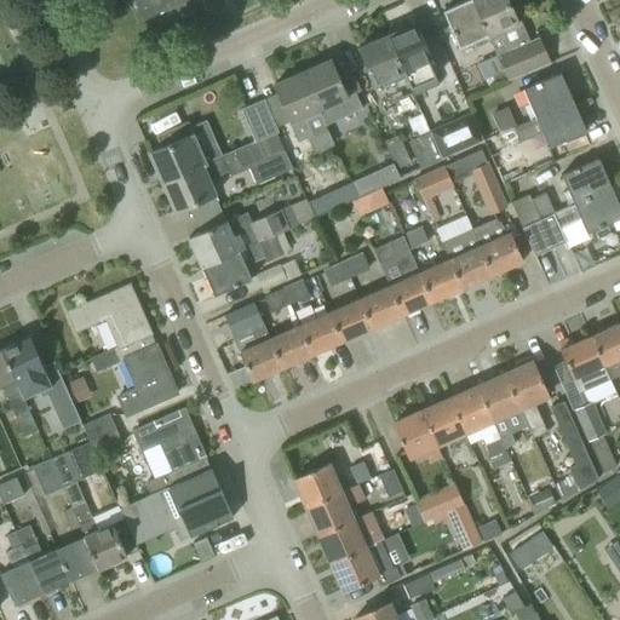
[(127,0),(137,22),(167,9),(167,11),(190,1),(189,0),(127,0)]
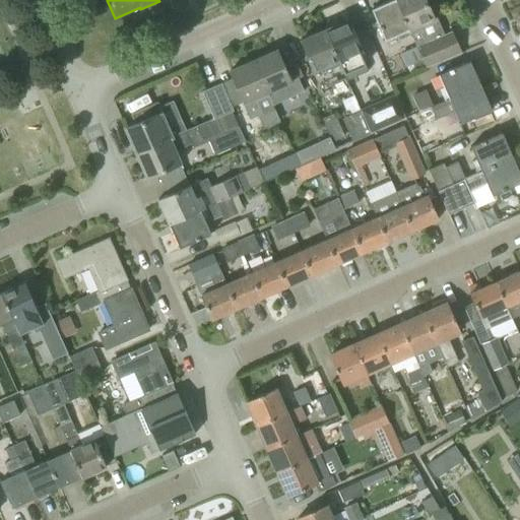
[(398,40),(410,35),(411,35),(395,0),(392,0),(371,9),(385,41),(396,36),(398,40)]
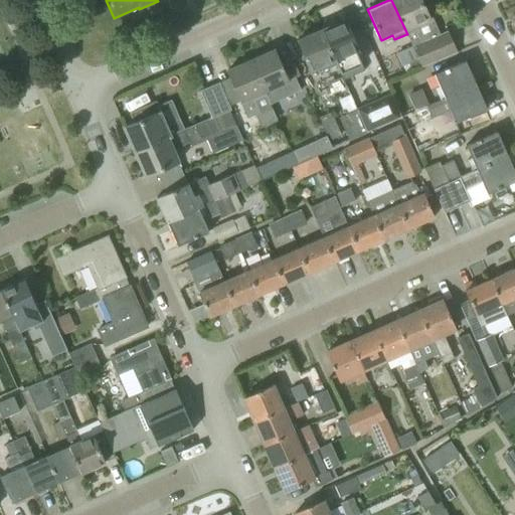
[(418,59),(417,59),(421,68),(457,52),(448,31),(423,41),(416,24),(430,19),(422,4),(432,0),(391,0),(407,34),(406,34),(411,46),(412,45),(418,59)]
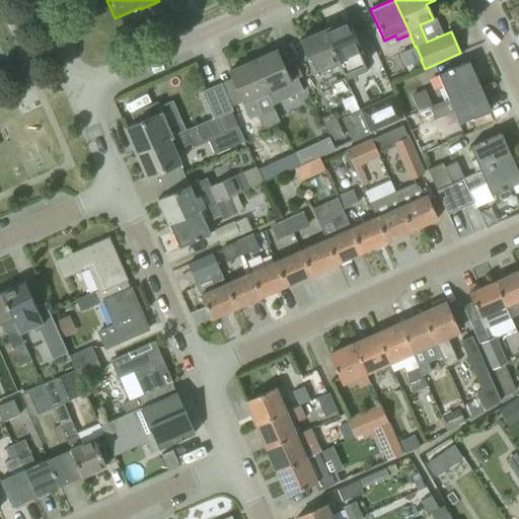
[(348,19),(323,29),(340,65),(351,61),(349,56),(362,50),(348,19)]
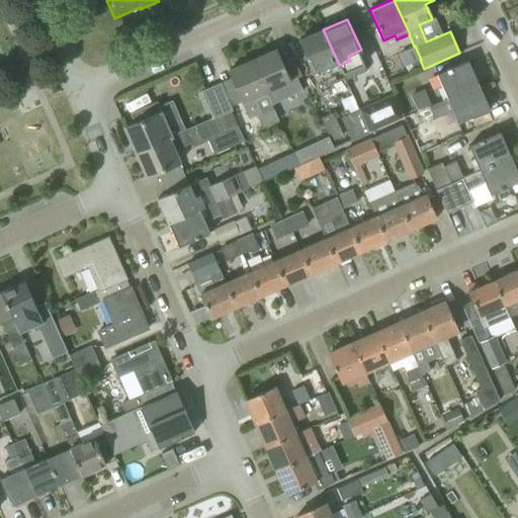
[(339,65),(323,29),(298,40),(312,71),(324,66),(326,71),(339,65)]
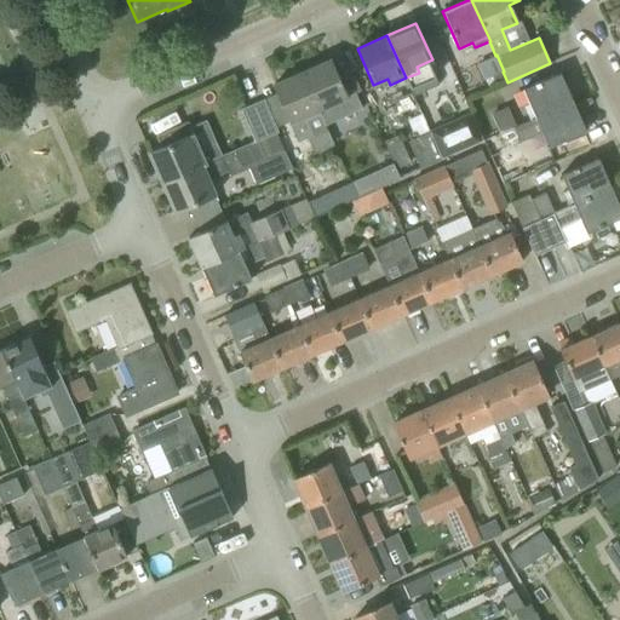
[(483,80),(503,72),(504,72),(497,55),(495,56),(476,64),(483,80)]
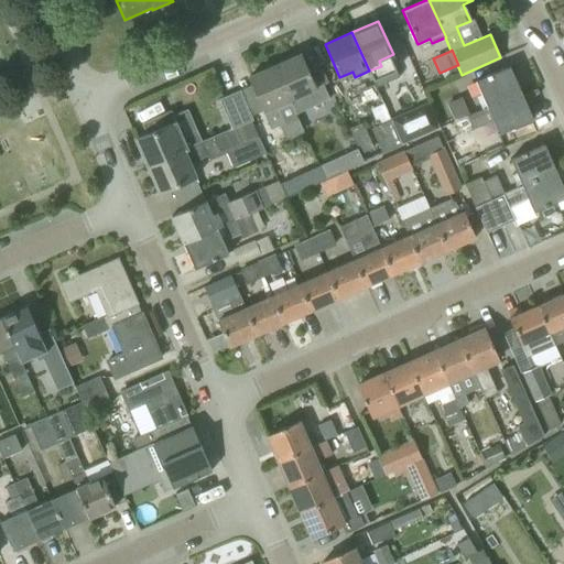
[(301,54),(274,66),(304,131),(321,125),(314,110),(310,111),(303,96),(316,89),(301,54)]
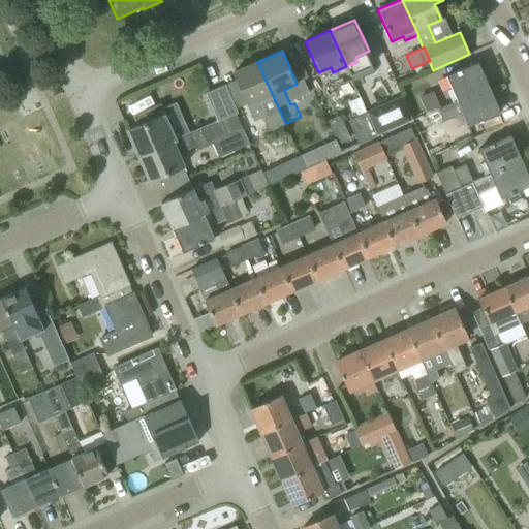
[(285,123),(257,62),(232,73),(247,106),(259,101),(266,116),(261,118),(267,131),(285,123)]
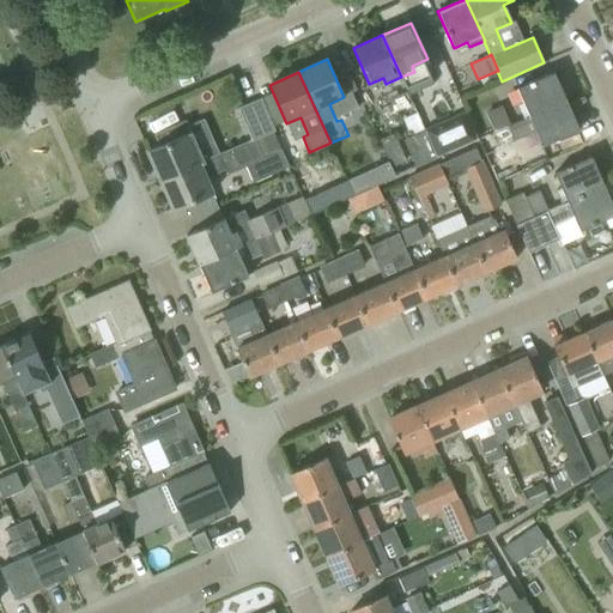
[(517,105),(523,119),(566,101),(553,72),(516,89),(522,102),(517,105)]
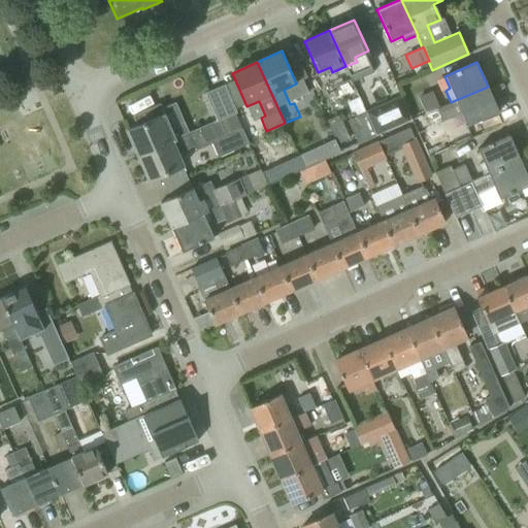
[(339,99),(356,92),(357,92),(351,78),(333,86),(339,99)]
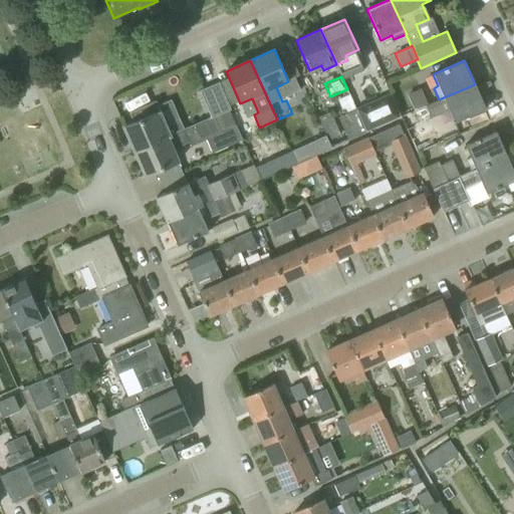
[(211,117),(229,109),(231,108),(219,80),(199,90),(211,117)]
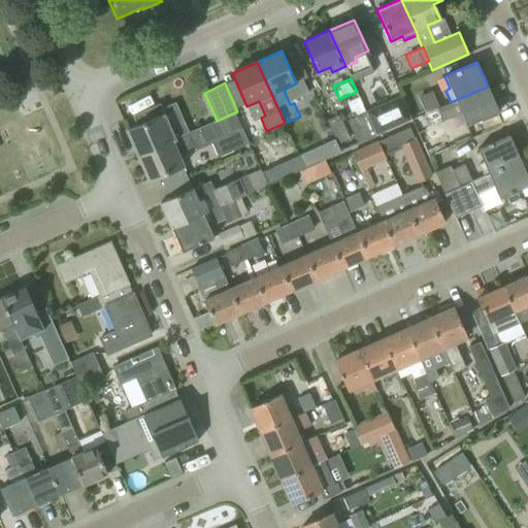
[(424,113),(410,119),(410,120),(418,136),(446,124),(443,120),(461,112),(467,126),(499,112),(488,87),(451,102),(438,107),(439,107),(424,114),(424,113)]
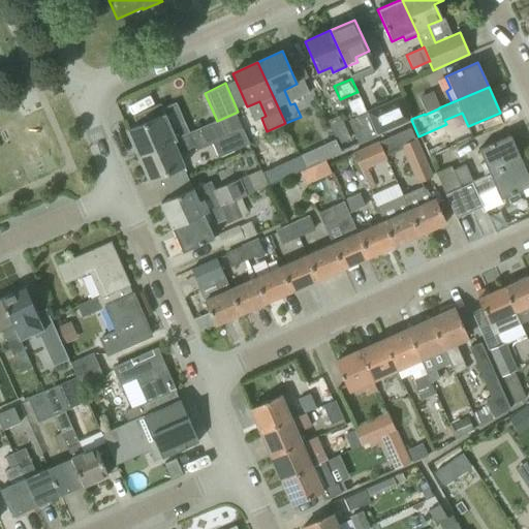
[(417,97),(425,114),(425,115),(440,107),(439,107),(432,91),(417,97)]
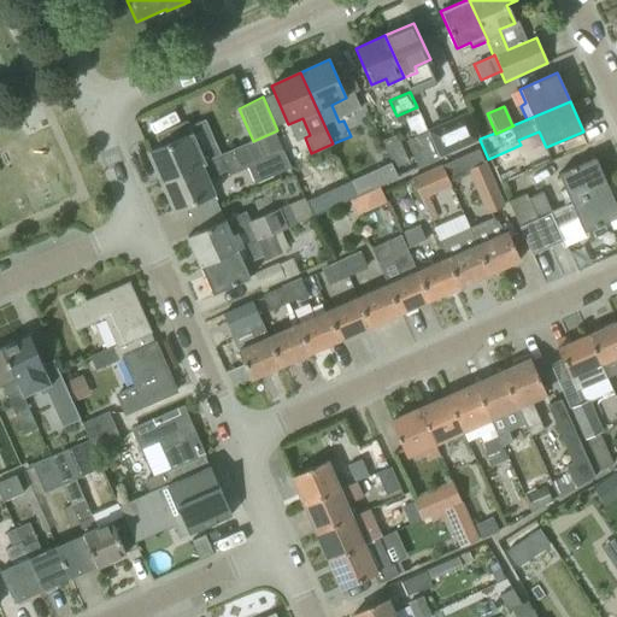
[(469,113),(427,131),(439,158),(480,140),(480,139),(469,113)]
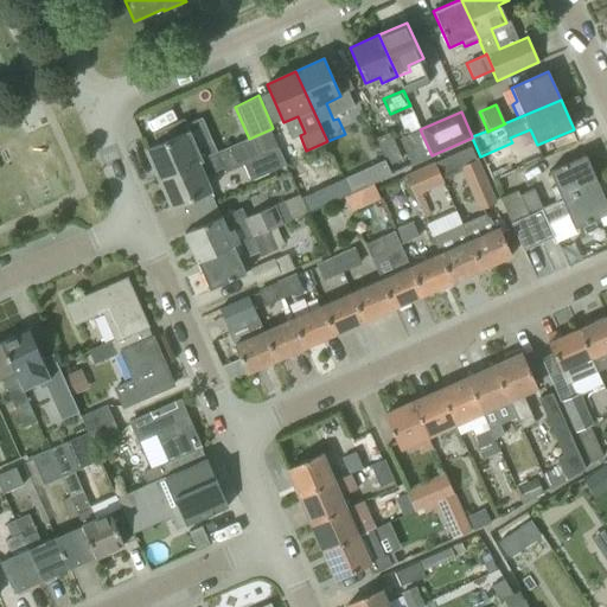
[(202,159),(186,125),(184,120),(153,133),(158,146),(147,149),(160,178),(202,159)]
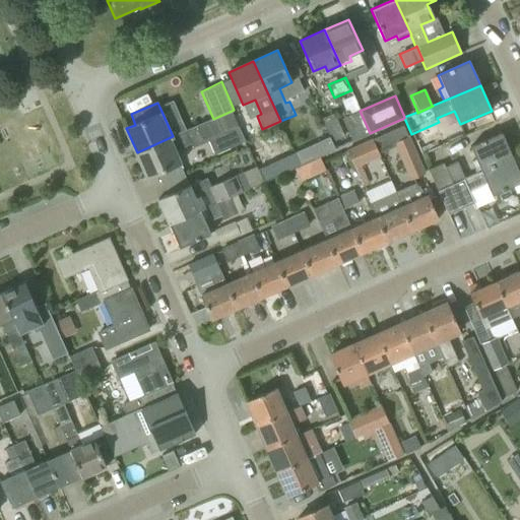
[(173,136),(137,152),(147,177),(181,163),(175,149),(190,143),(192,147),(207,140),(215,157),(246,144),(232,111),(213,119),(198,126),(197,125),(173,136)]
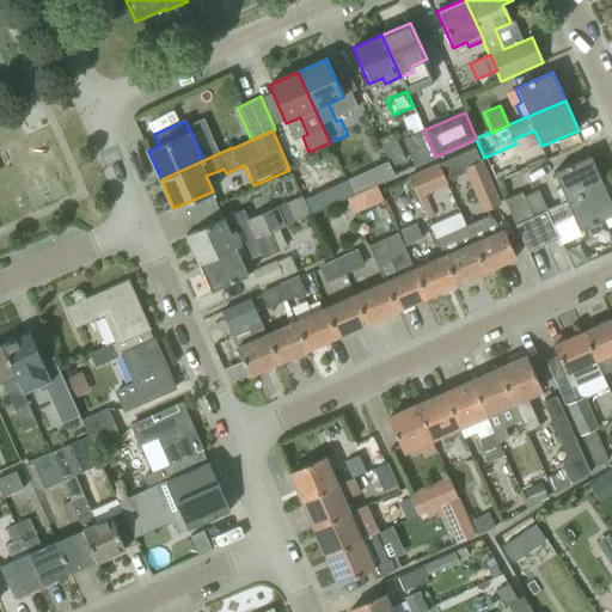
[(521,170),(515,154),(488,166),(495,182),(521,170)]
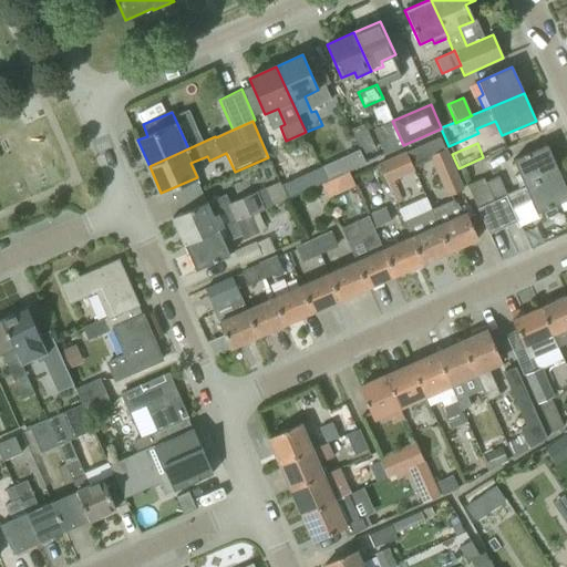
[(513,175),(518,188),(558,171),(546,145),(512,161),(517,173),(513,175)]
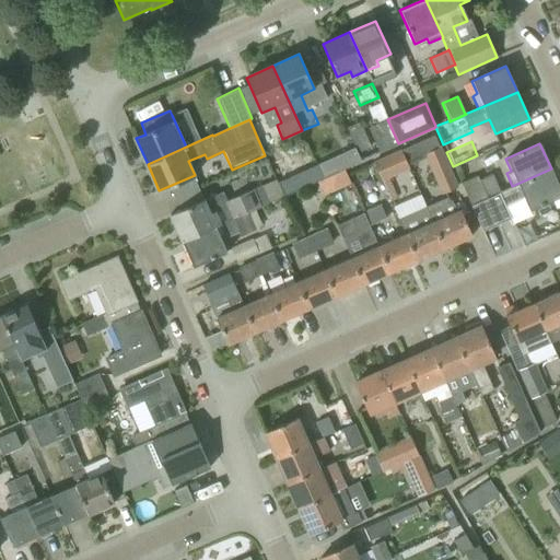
[(423,154),(441,195),(457,187),(440,147),(423,154)]
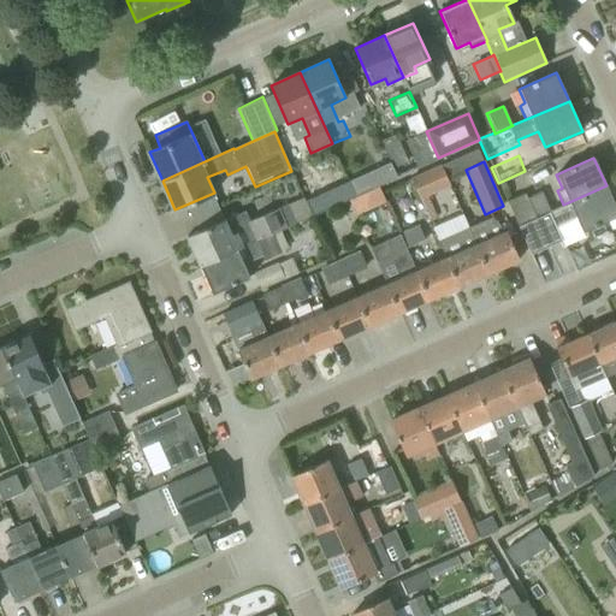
[(349,182),(355,196),(356,196),(378,187),(397,177),(392,169),(394,169),(391,163),(390,164),(349,182)]
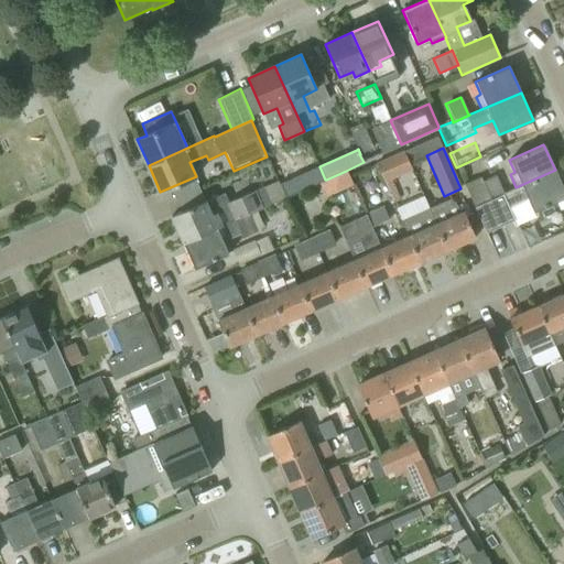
[(407,159),(403,150),(375,163),(383,183),(412,170),(407,159)]
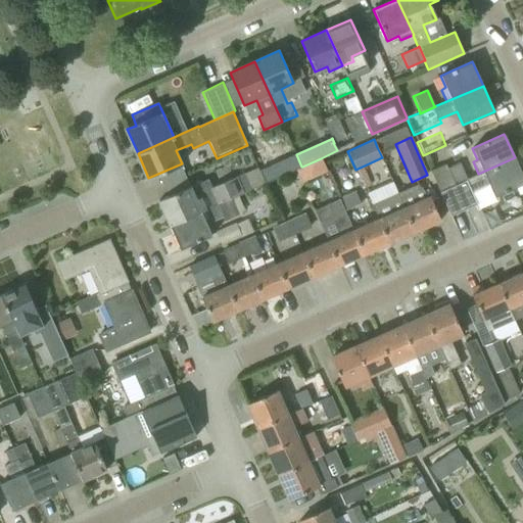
[(522,176),(515,157),(478,174),(484,186),(488,184),(494,197),(522,184),(522,176)]
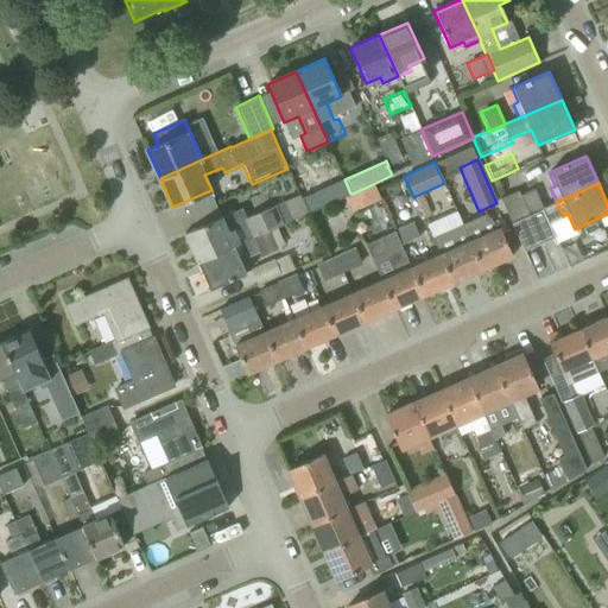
[(349,195),(343,197),(350,213),(380,198),(373,184),(352,194),(350,194),(348,195),(349,195)]
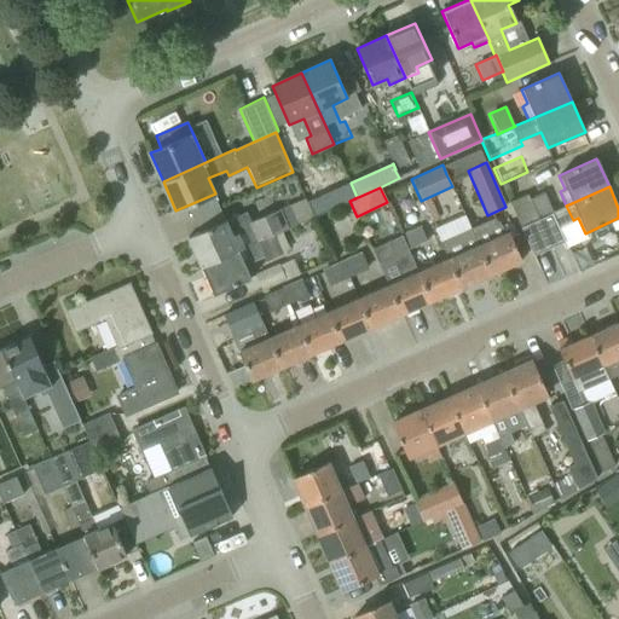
[(520,227),(537,220),(536,219),(553,212),(544,192),(530,198),(527,194),(509,202),(520,227)]
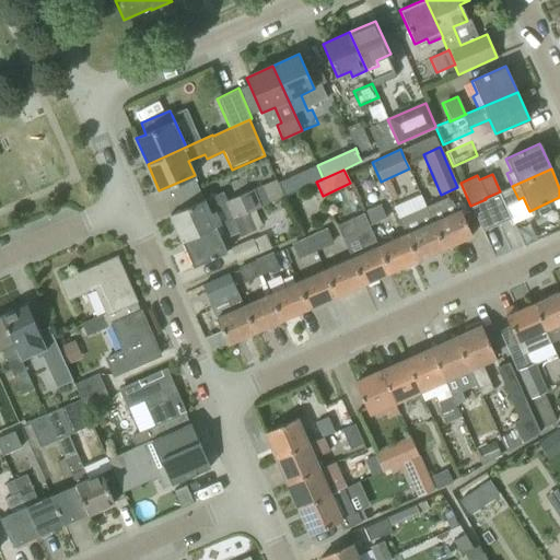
[(296,175),(277,184),(282,197),(303,188),(296,175)]
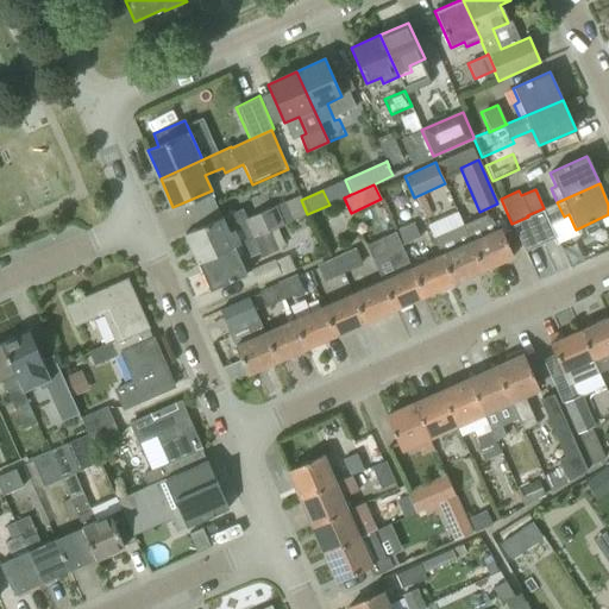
[(287,203),(294,220),(307,214),(300,198),(287,203)]
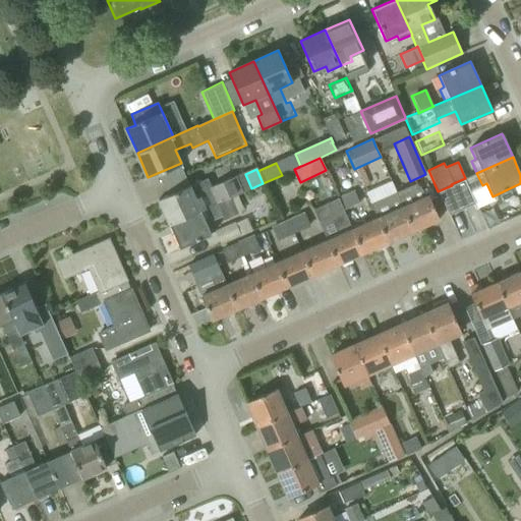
[(158,199),(168,224),(236,193),(237,195),(242,192),(235,176),(210,186),(207,179),(190,185),(158,199)]
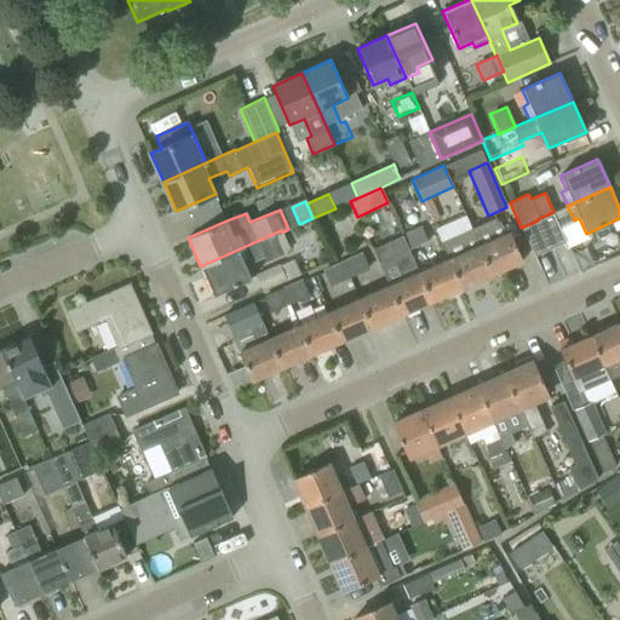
[(470,229),(491,275),(522,262),(509,231),(505,233),(497,217),(470,229)]
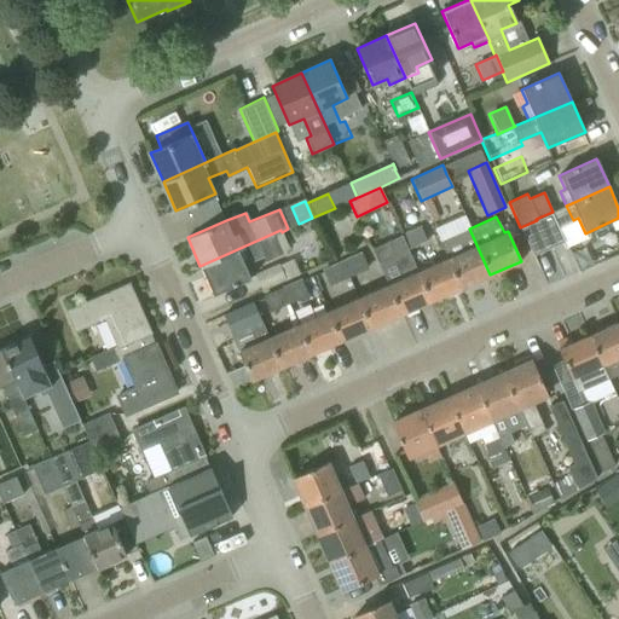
[(400,233),(401,235),(409,250),(427,242),(420,225),(400,233)]
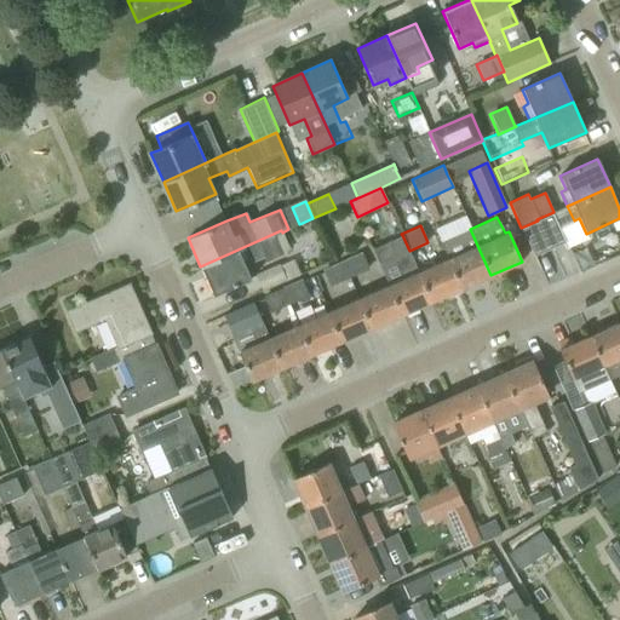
[(447,258),(461,288),(491,275),(470,229),(441,242),(447,258)]
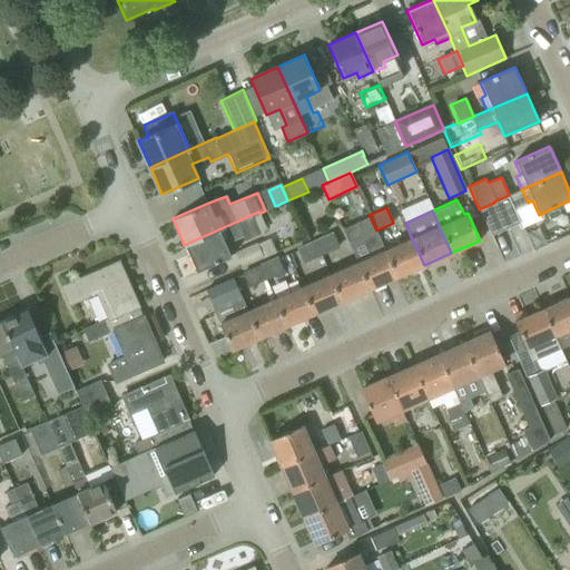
[(258,212),(184,245),(196,272),(231,257),(225,243),(228,242),(229,243),(243,236),(244,241),(266,231),(259,214),(258,212)]
